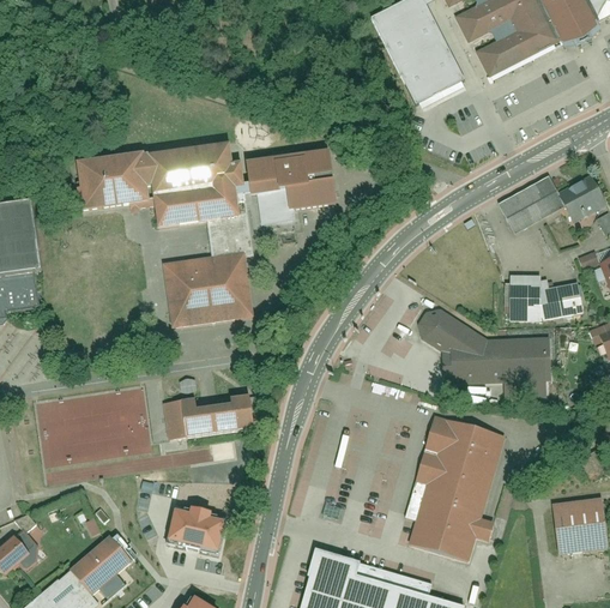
[(465,76),(426,0),(399,0),(374,13),(418,100),(465,76)]
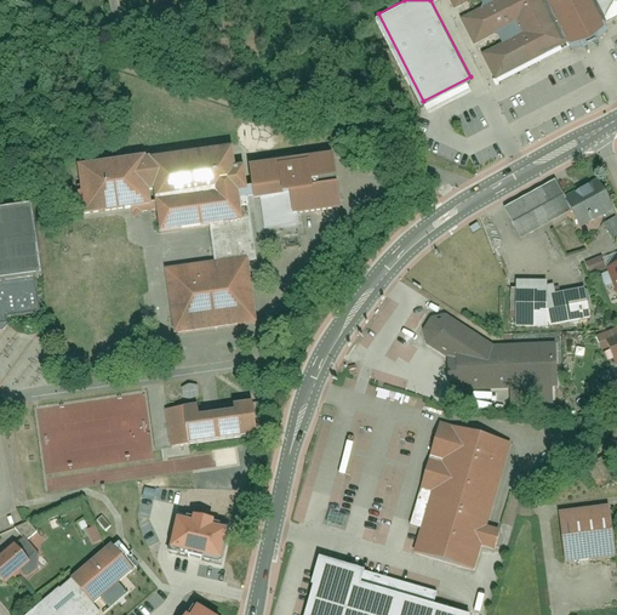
[(516,20),(523,33),(487,52),(498,74),(560,44),(538,0),(458,0),(460,3),(463,0),(490,0),(464,13),(478,40),(516,20)]
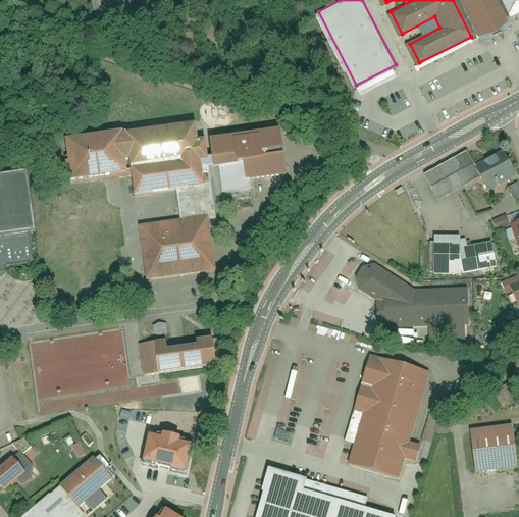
[(453,0),(471,37),(518,12),(518,0),(453,0)]
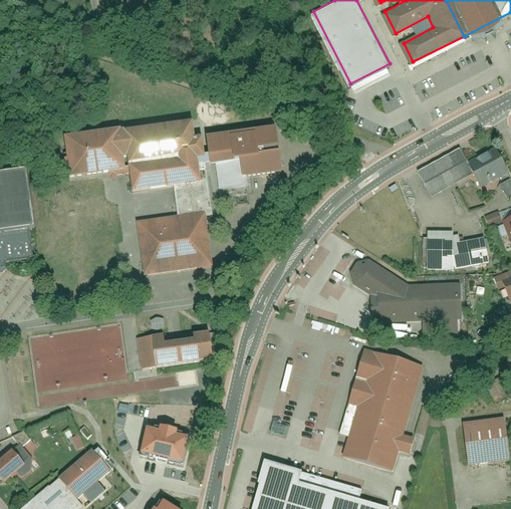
[(168,183),(172,210),(131,216),(135,247),(138,272),(208,263),(201,213),(208,212),(201,162),(210,161),(213,188),(219,187),(238,185),(237,174),(288,168),(282,120),(186,133),(184,116),(63,133),(66,157),(68,174),(115,167),(116,173),(134,170),(137,187),(168,183)]
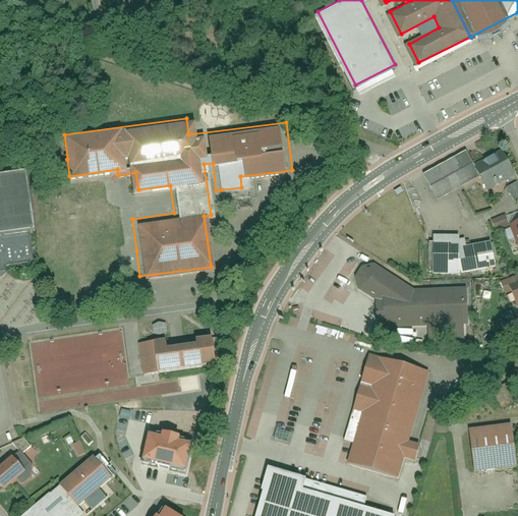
[(466,149),(423,171),(437,196),(479,175),(474,162),(466,149)]
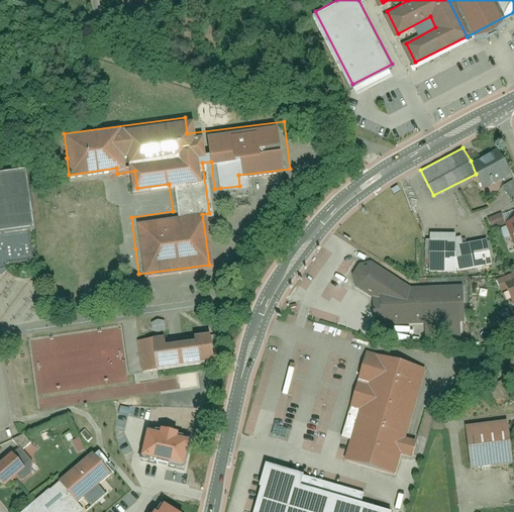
[(498,147),(471,161),(484,187),(511,173),(498,147)]
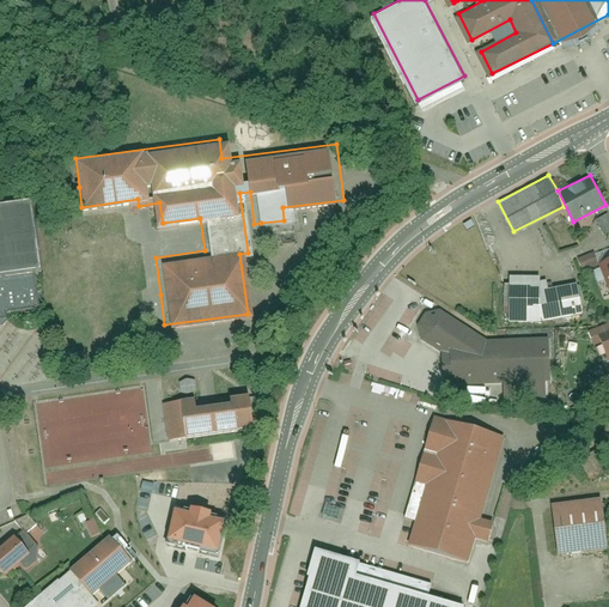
[(48,217),(46,200),(0,206),(0,311),(48,305),(42,272),(56,269),(48,217)]
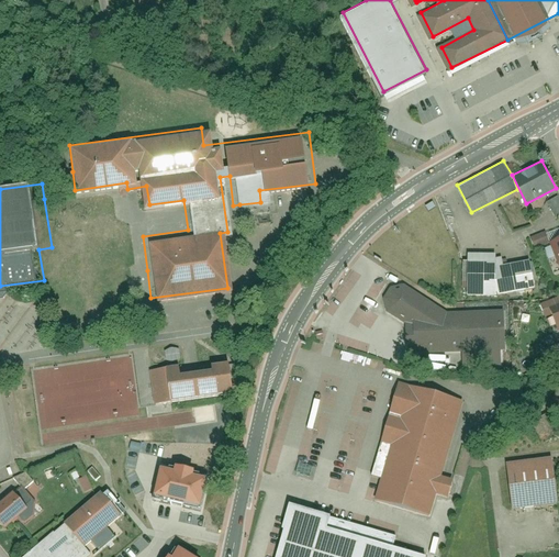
[(547,229),(533,234),(537,244),(551,238),(547,229)]
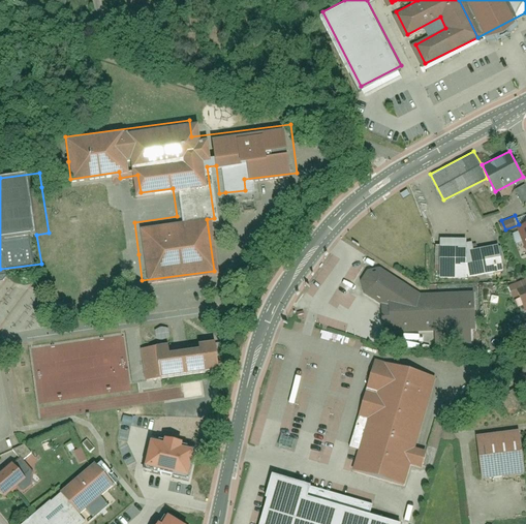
[(467,238),(441,238),(442,276),(468,275),(467,250),(467,238)]
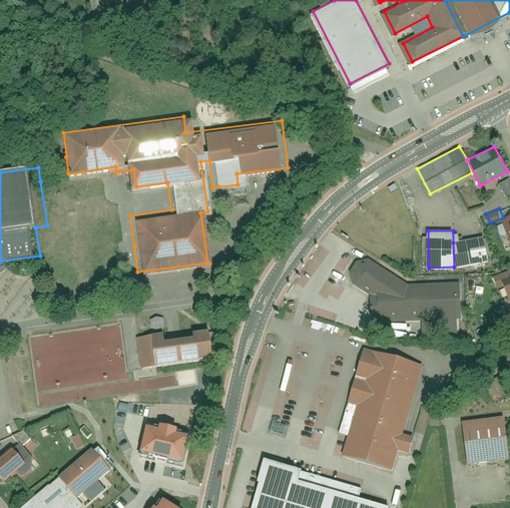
[(485,236),(453,242),(454,267),(490,261),(485,236)]
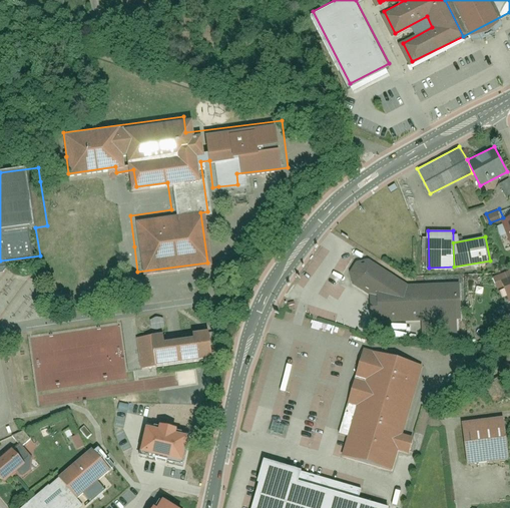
[(369,258),(357,260),(351,271),(352,282),(371,293),(368,307),(369,324),(419,321),(420,335),(460,333),(459,319),(465,318),(462,279),(409,282),(369,258)]
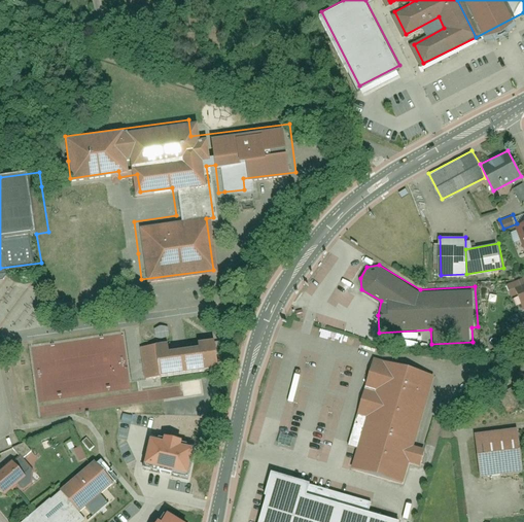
[(523,276),(508,283),(512,293),(518,291),(523,288),(523,276)]
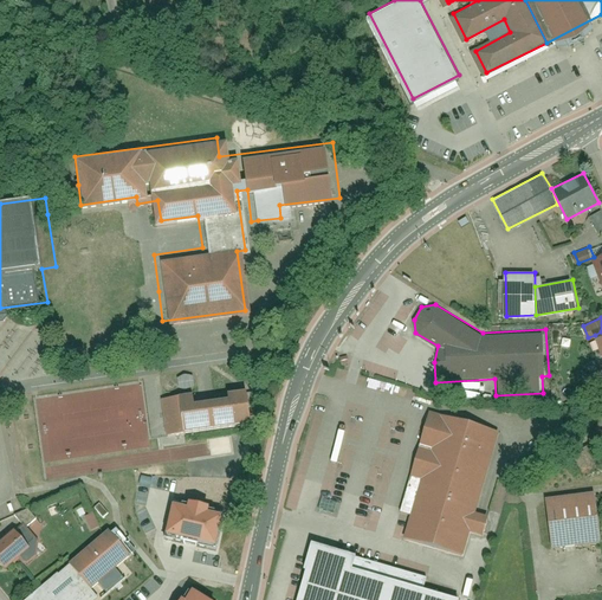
[(238,384),(214,386),(215,395),(211,397),(182,400),(180,388),(163,391),(168,428),(243,419),(238,384)]
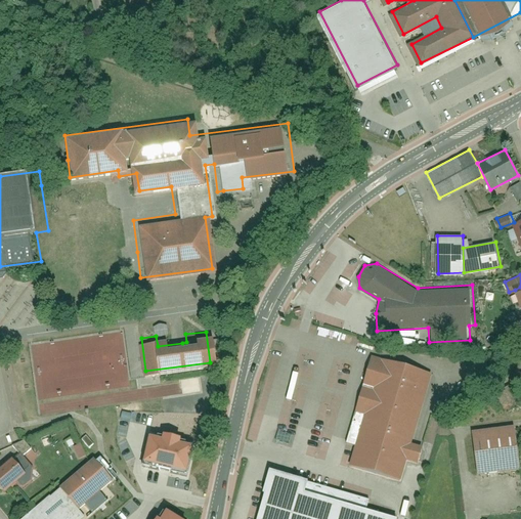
[(351,463),(405,478),(408,458),(419,461),(423,446),(410,443),(432,371),(372,353),(346,442),(356,445),(351,463)]
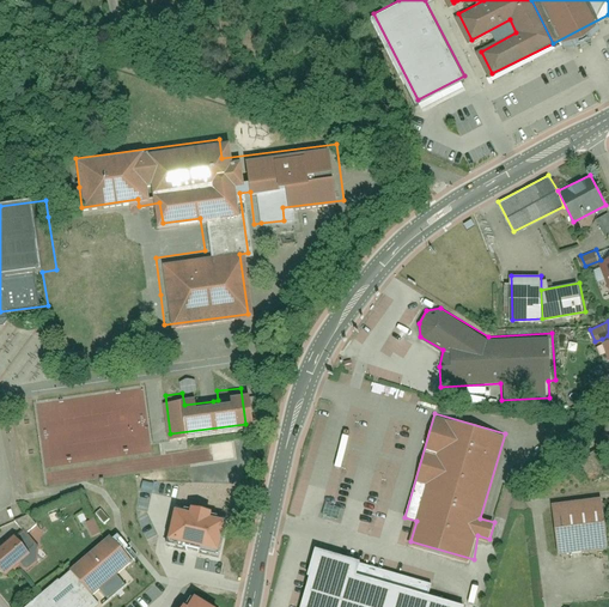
[(604,497),(556,502),(561,551),(608,545),(608,533),(604,497)]
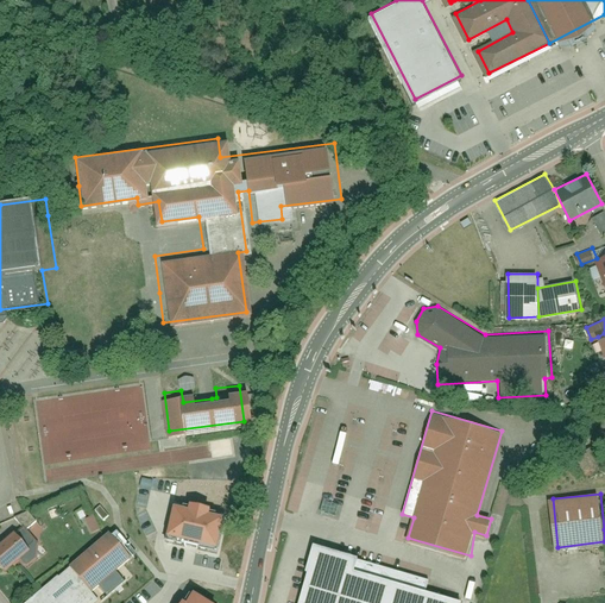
[(172,536),(221,546),(228,513),(180,502),(172,536)]
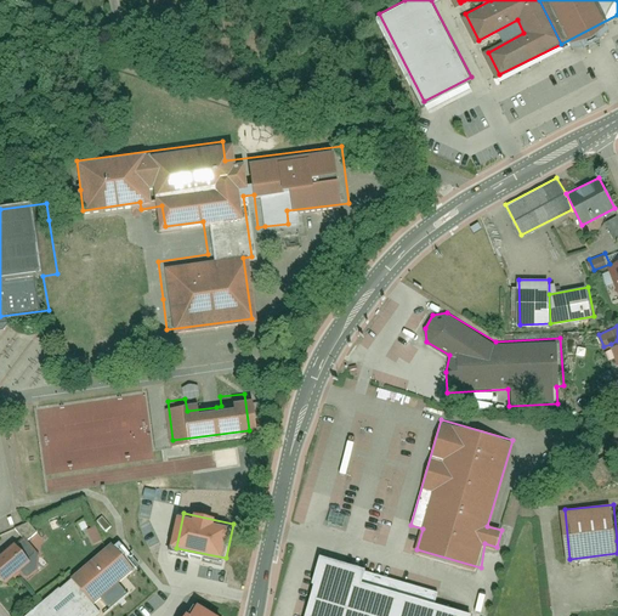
[(100,521),(90,525),(97,540),(106,536),(100,521)]
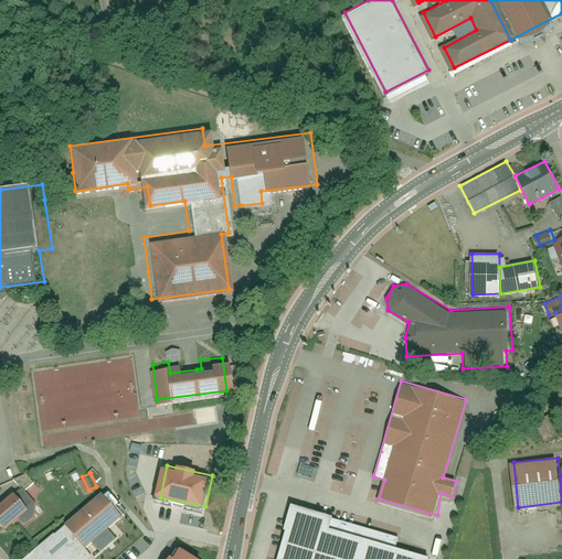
[(0,504),(0,516),(11,529),(38,507),(20,487),(0,504)]
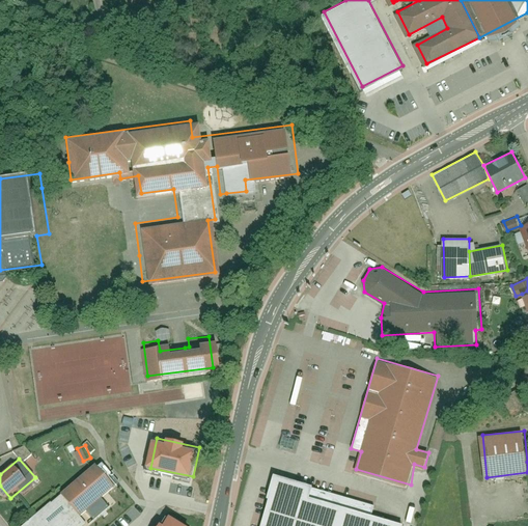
[(72,525),(79,520),(72,511),(105,485),(85,462),(17,520),(21,525),(26,525),(30,523),(32,525),(72,525)]
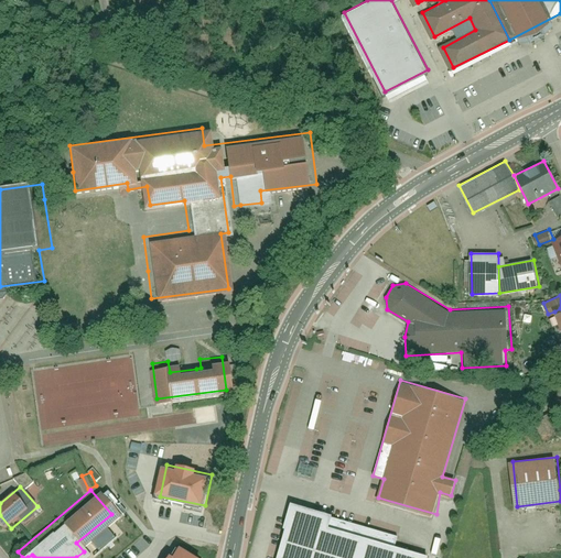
[(395,535),(295,507),(281,557),(430,557),(431,557),(424,556),(391,546),(395,535)]
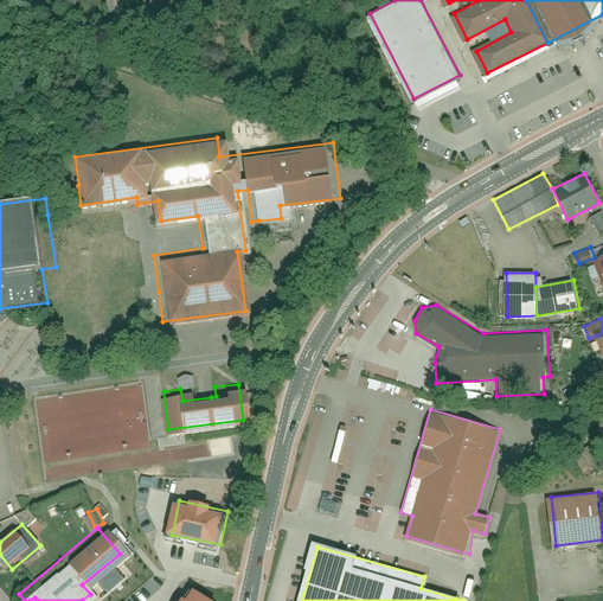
[(216,600),(197,588),(196,592),(191,588),(181,600),(216,600)]
